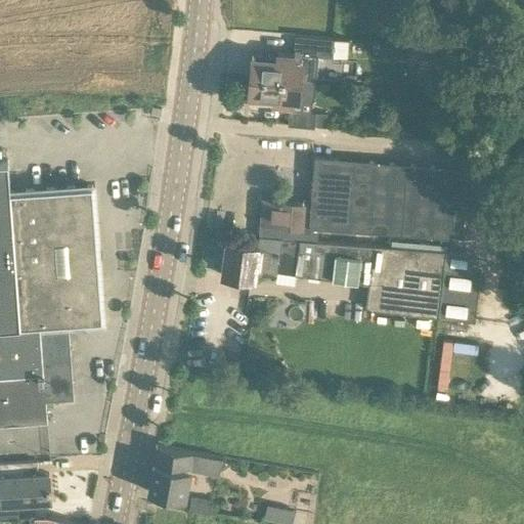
[(347,58),(348,41),(335,40),(335,38),(296,35),(295,50),(303,51),(302,55),(347,58)]
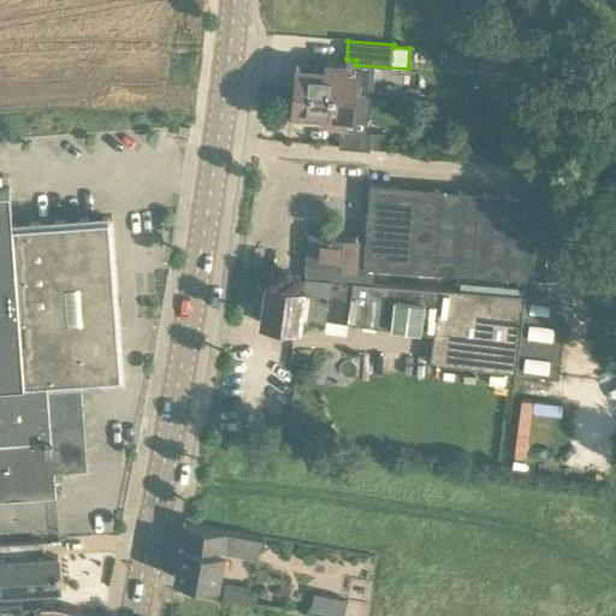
[(491,52),(491,53),(490,64),(490,70),(505,70),(507,53),(491,52)]
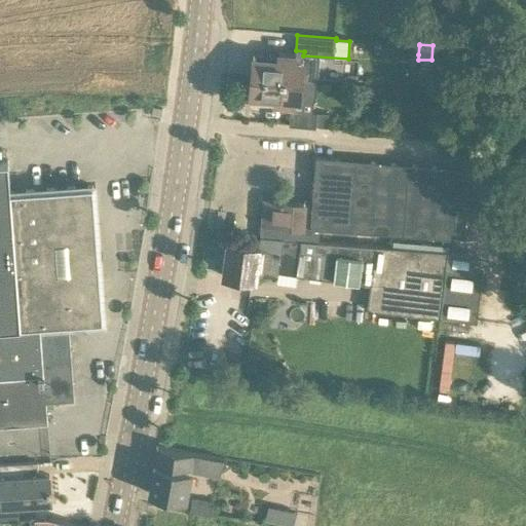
[(251,77),(304,81),(305,60),(298,59),(298,54),(254,51),(251,77)]
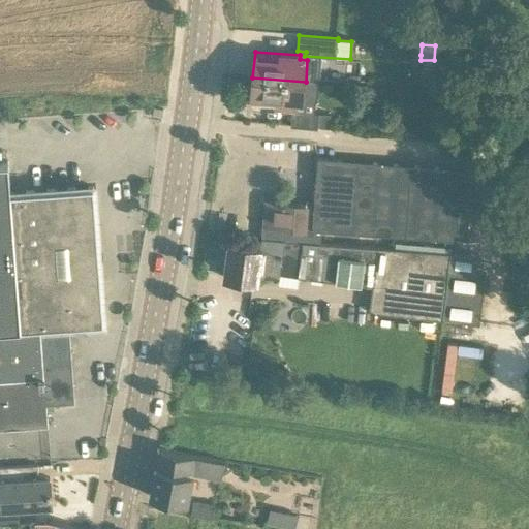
[(304,103),(306,82),(252,78),(250,104),(296,107),(296,102),(304,103)]
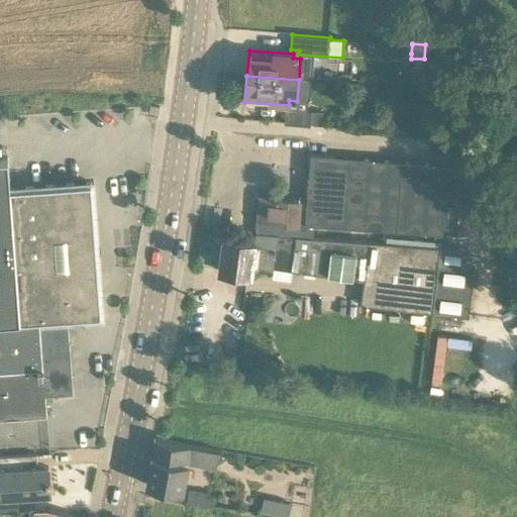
[(322,125),(323,111),(312,111),(285,108),(284,123),(291,124),(302,124),(309,125),(309,124),(322,125)]
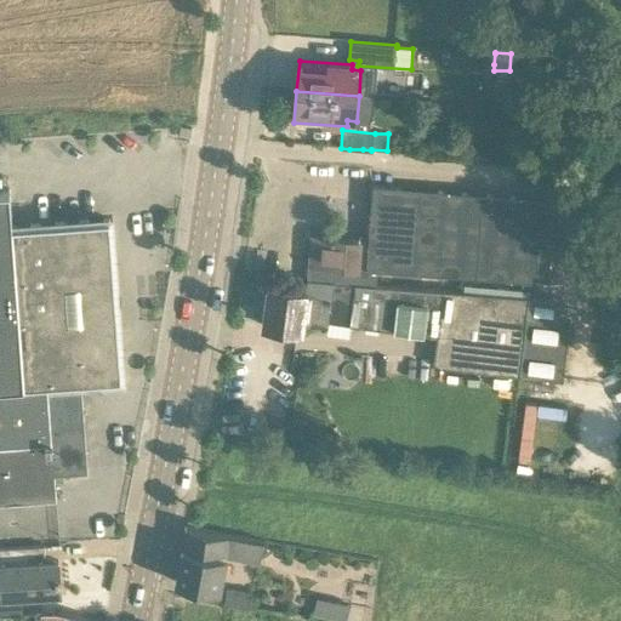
[(432,191),(372,187),(369,244),(366,268),(376,269),(426,273),(432,191)]
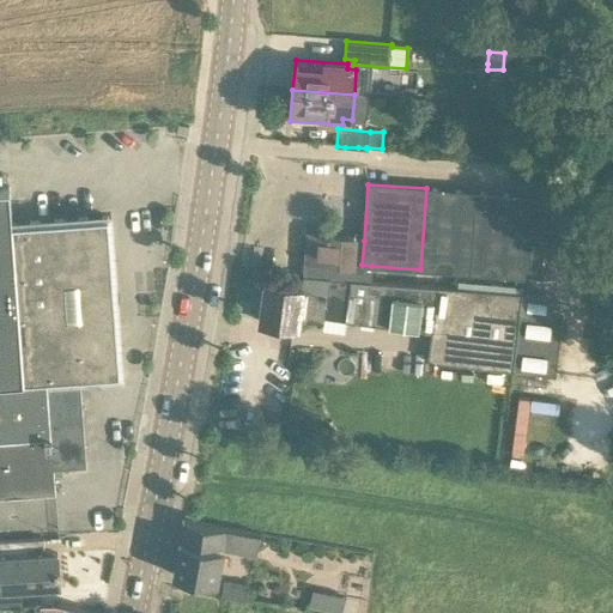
[(0,188),(0,498),(56,495),(54,469),(87,467),(80,377),(121,375),(109,217),(13,224),(11,188),(0,188)]
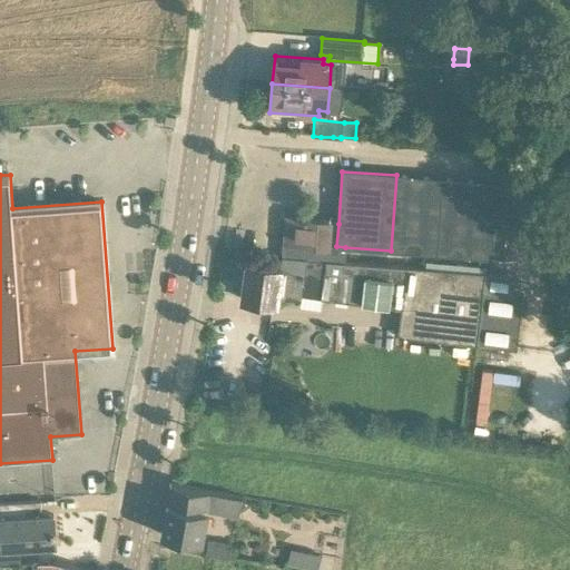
[(396,175),(391,251),(493,258),(495,212),(498,182),(396,175)]
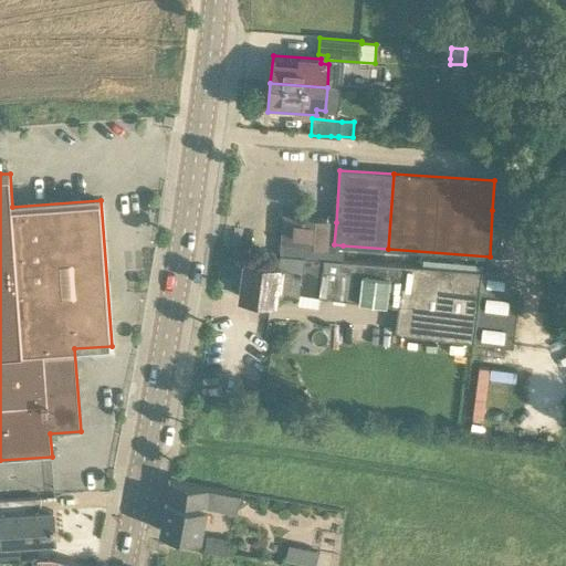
[(565,179),(563,181),(561,177),(548,182),(557,202),(565,198),(565,179)]
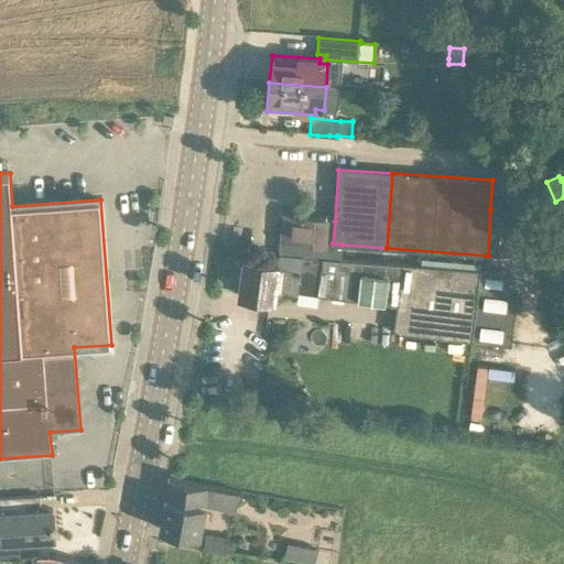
[(284,215),(282,241),(326,245),(326,243),(333,243),(335,221),(327,220),(327,217),(284,215)]
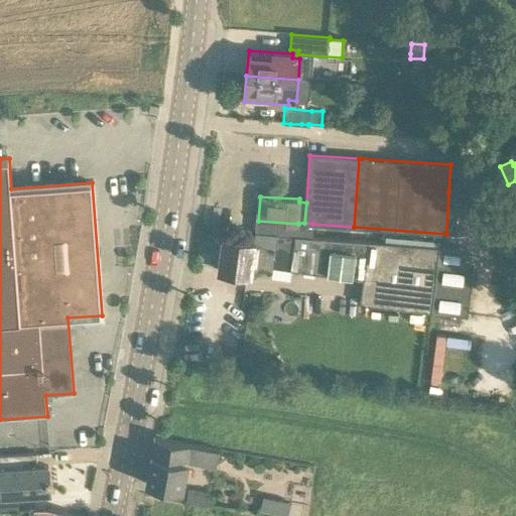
[(258,233),(294,236),(311,237),(312,224),(304,223),(298,223),(298,224),(258,221),(258,233)]
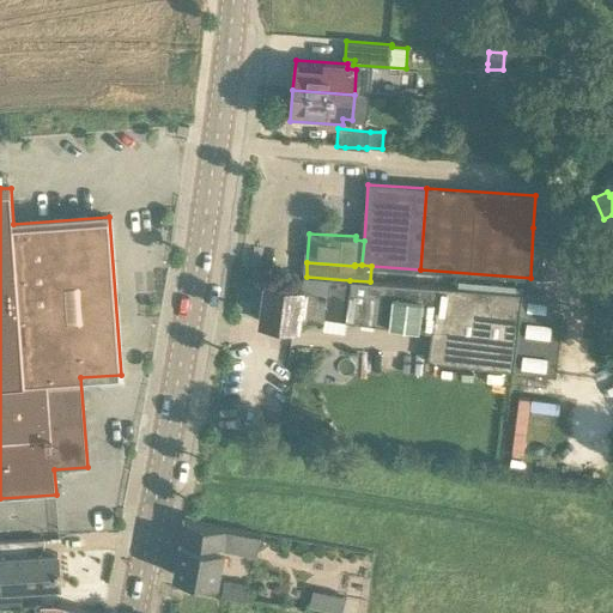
[(265,284),(260,322),(298,327),(298,320),(323,323),(323,319),(344,321),(350,280),(307,277),(303,275),(302,287),(265,284)]
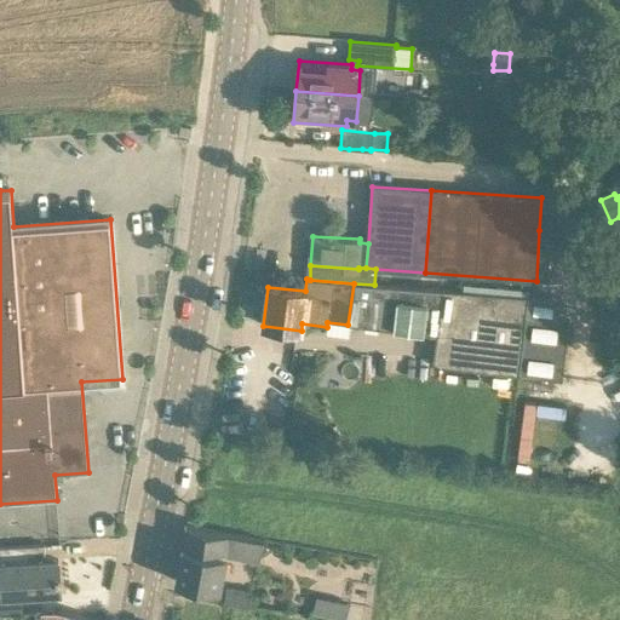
[(354,283),(348,325),(436,337),(432,365),(518,374),(526,317),(528,297),(374,285),(354,283)]
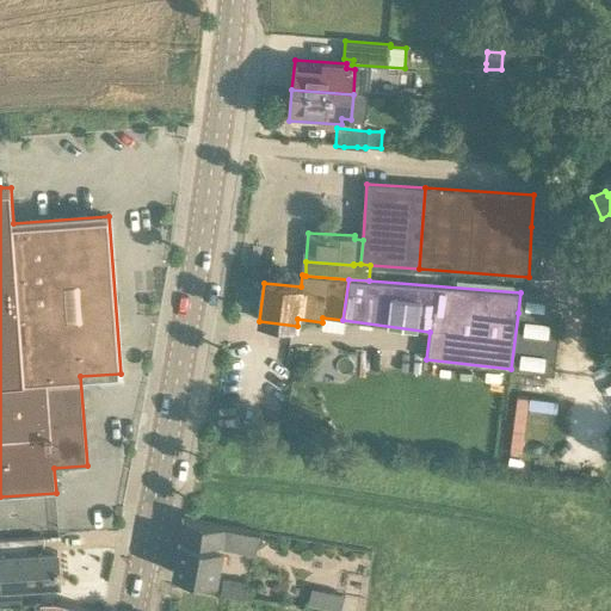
[(522,285),(520,292),(536,294),(537,283),(522,282),(522,285)]
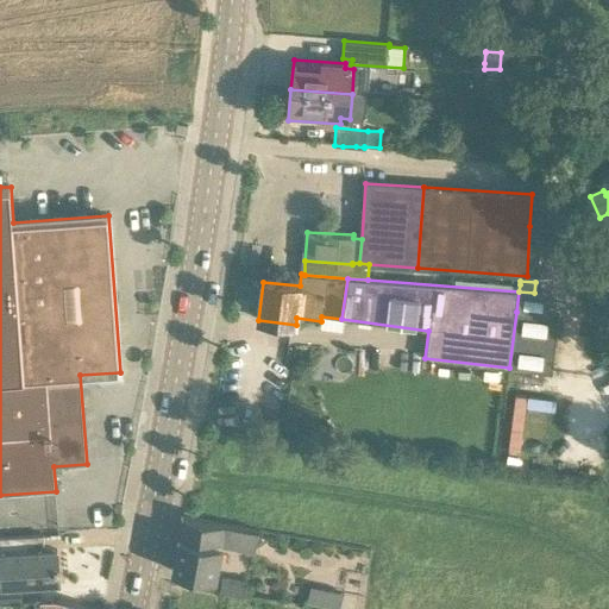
[(552,374),(559,316),(516,312),(509,368),(552,374)]
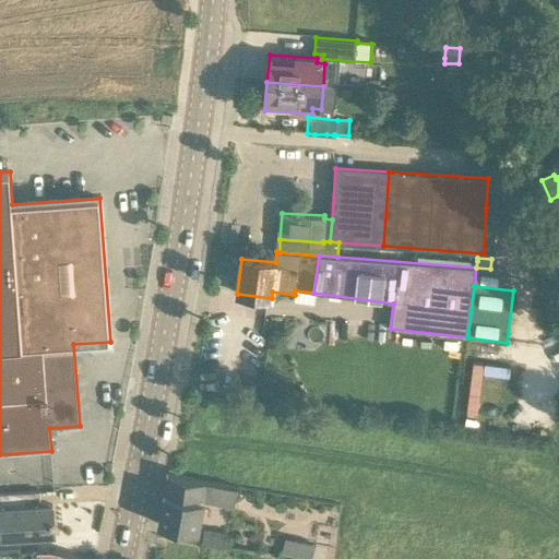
[(235,508),(238,487),(168,474),(159,524),(200,532),(205,502),(235,508)]
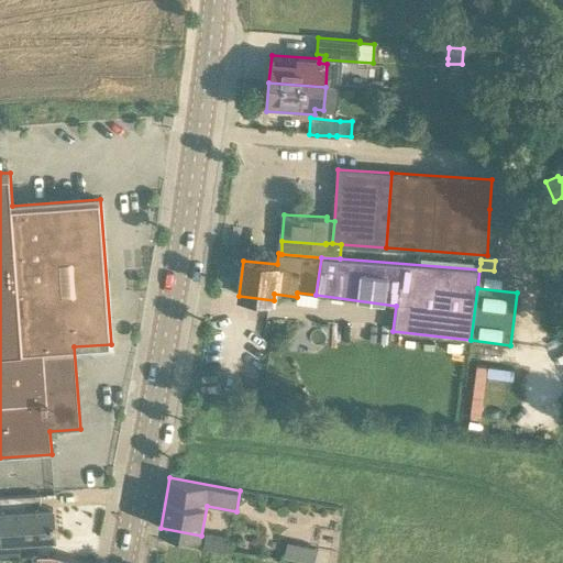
[(42,510),(41,495),(6,498),(0,498),(0,540),(17,540),(55,537),(54,509),(42,510)]
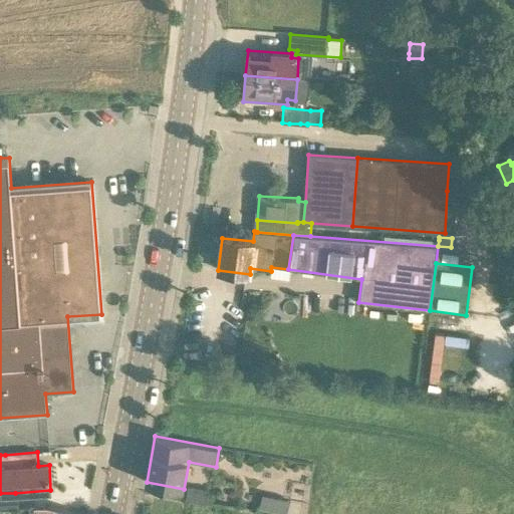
[(207,504),(209,491),(189,487),(186,500),(207,504)]
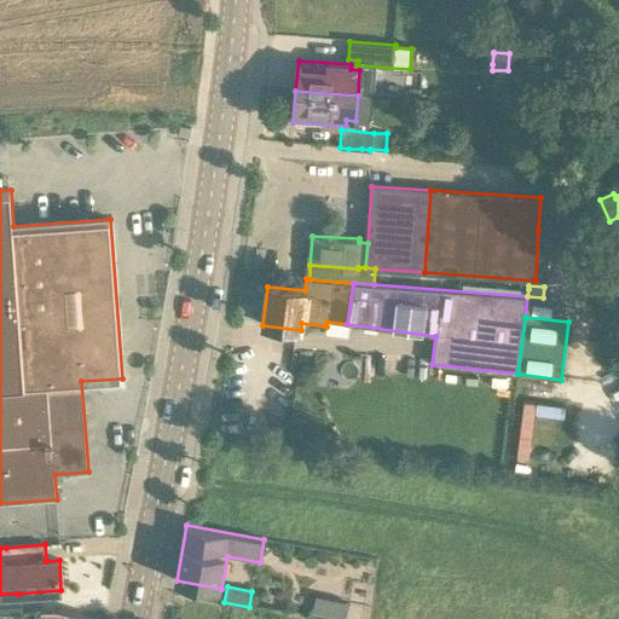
[(333,618),(345,618),(350,602),(316,595),(311,614),(333,618)]
